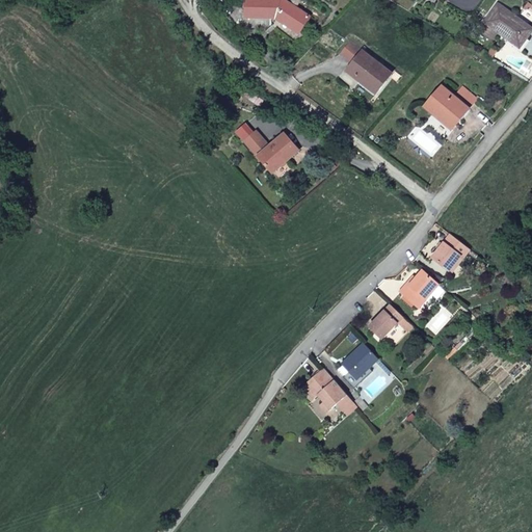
[(285,0),(246,0),(246,18),(278,18),(293,28),(295,24),(302,29),(310,17),(285,0)]
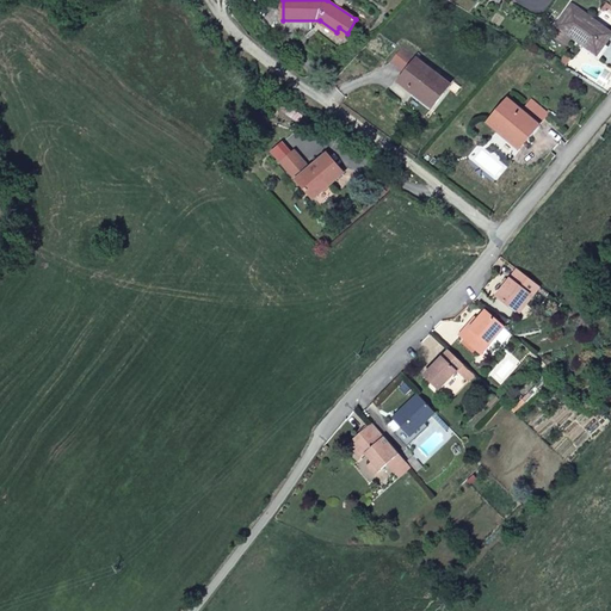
[(610,36),(610,32),(573,5),(557,25),(598,55),(610,36)]
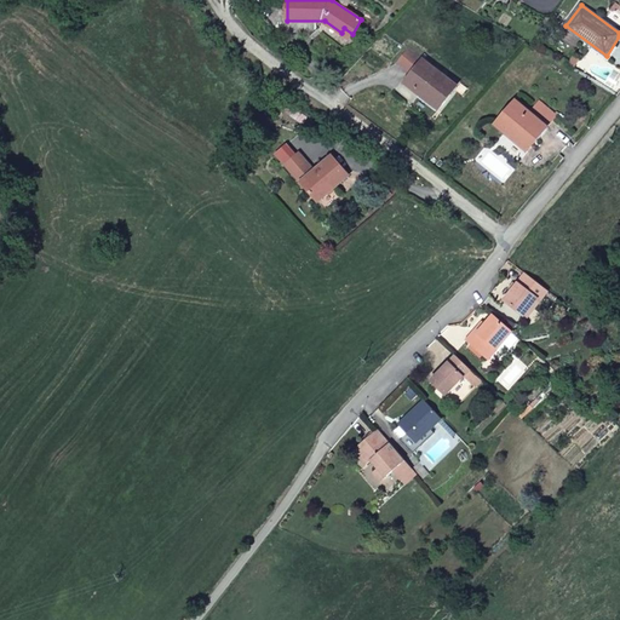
[(344,28),(342,33),(350,38),(352,34),(344,28)]
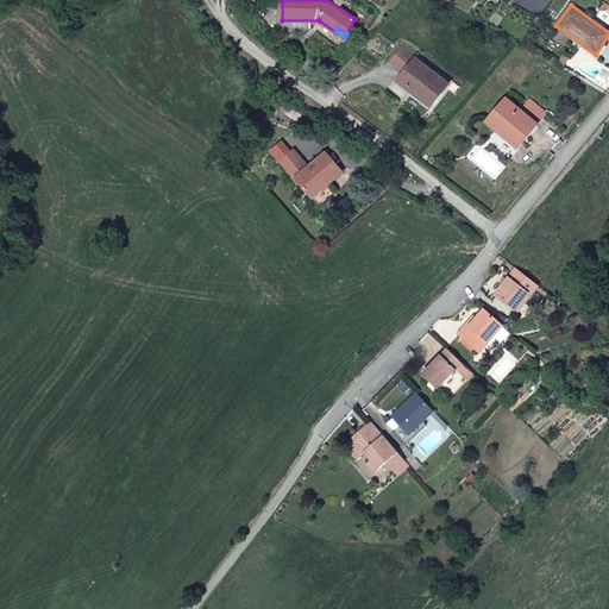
[(432,106),(449,86),(449,85),(402,48),(390,62),(405,73),(399,81),(408,89),(412,86),(416,89),(413,93),(432,106)]
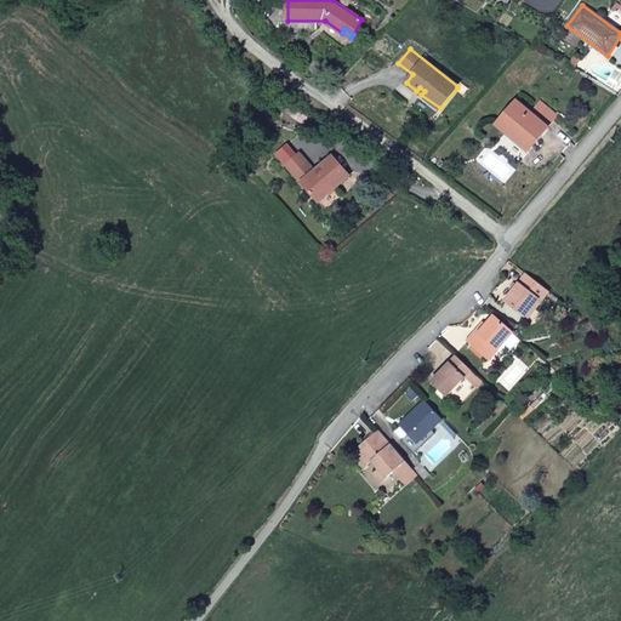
[(497,125),(507,134),(510,131),(530,149),(559,115),(542,101),(536,107),(531,102),(527,108),(517,101),(497,125)]
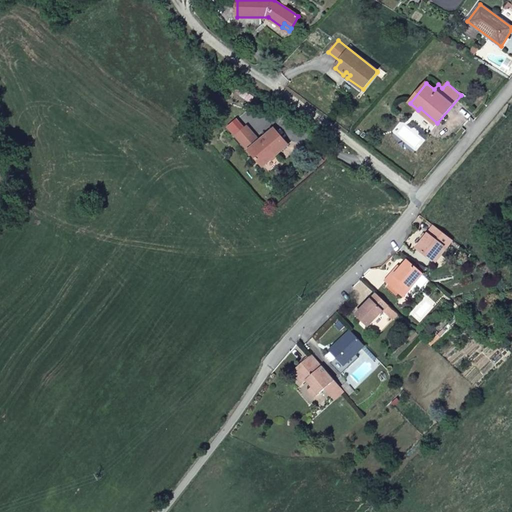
[(237,136),(263,167),(278,154),(288,145),(275,129),(260,142),(247,127),(237,136)]
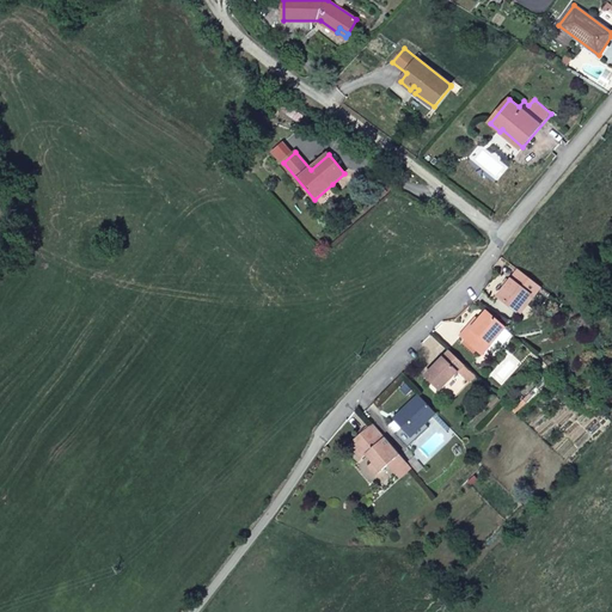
[(332,184),(314,200),(322,208),(340,193),(332,184)]
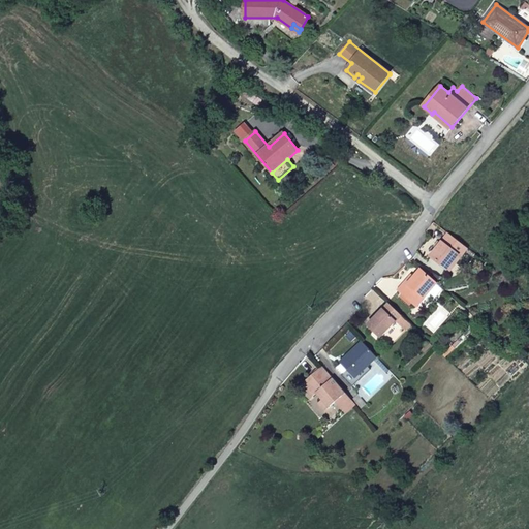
[(468,249),(448,234),(430,256),(447,269),(458,255),(461,257),(468,249)]
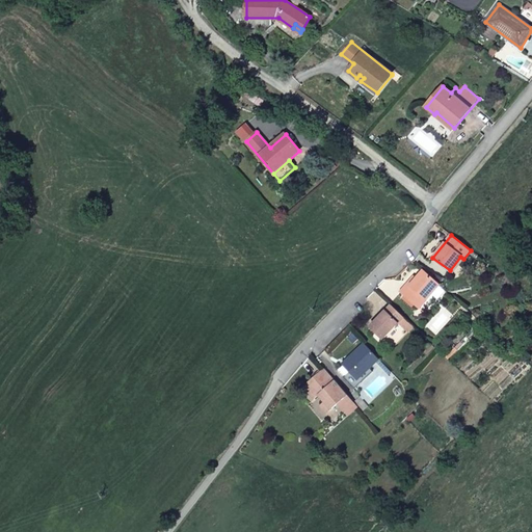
[(421,307),(440,285),(423,270),(417,277),(411,285),(408,282),(401,291),(421,307)]
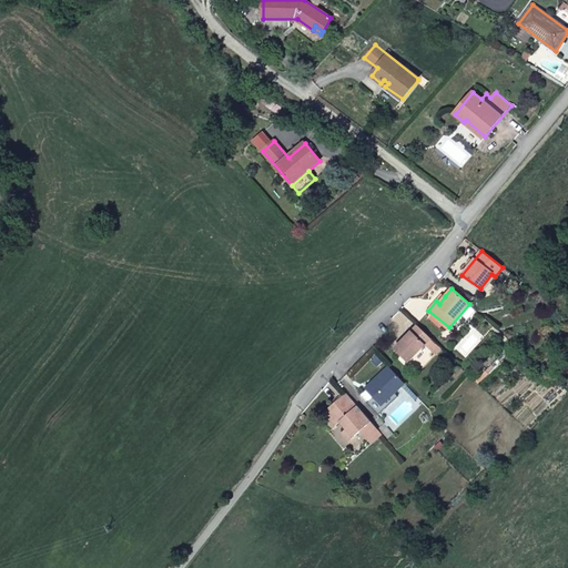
[(432,351),(437,355),(443,350),(417,325),(395,348),(415,368),(432,351)]
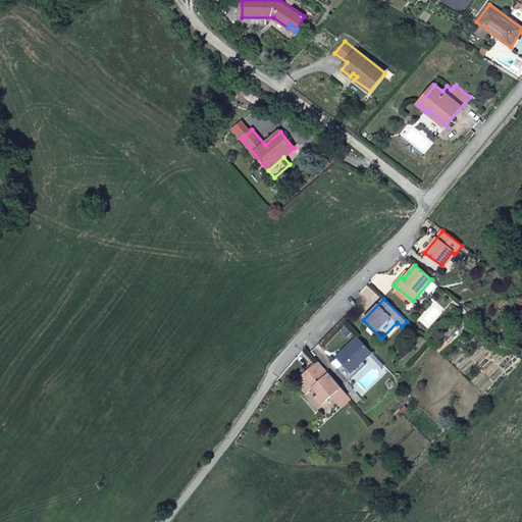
[(381,338),(385,343),(402,326),(397,322),(381,338)]
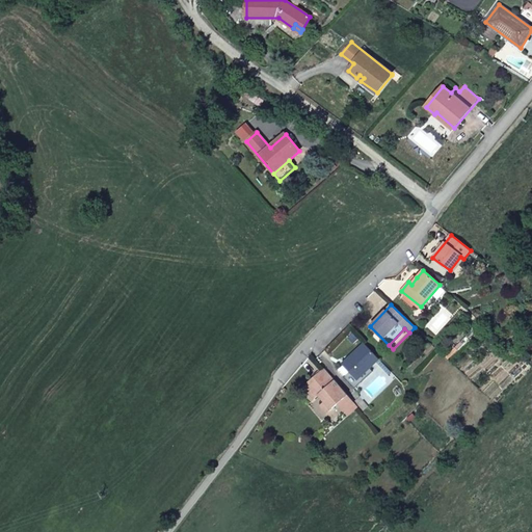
[(380,358),(365,343),(343,364),(350,372),(344,378),(355,389),(362,382),(358,379),(370,369),(380,358)]
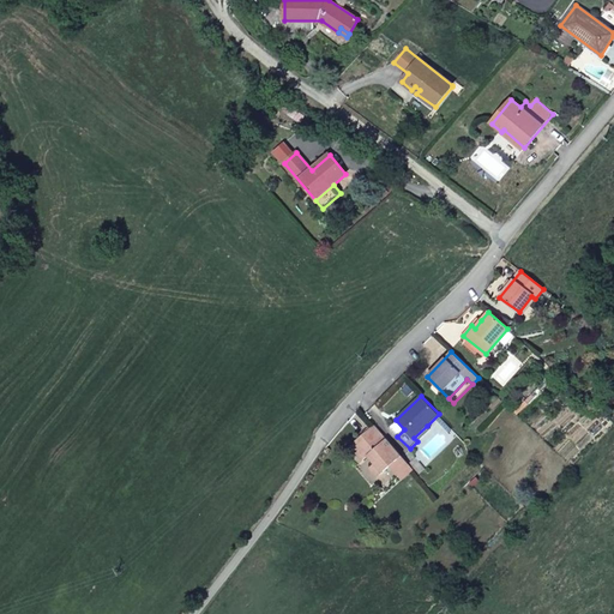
[(414,469),(375,425),(362,435),(366,440),(355,451),(363,461),(368,456),(375,464),(383,473),(390,467),(402,480),(414,469)]
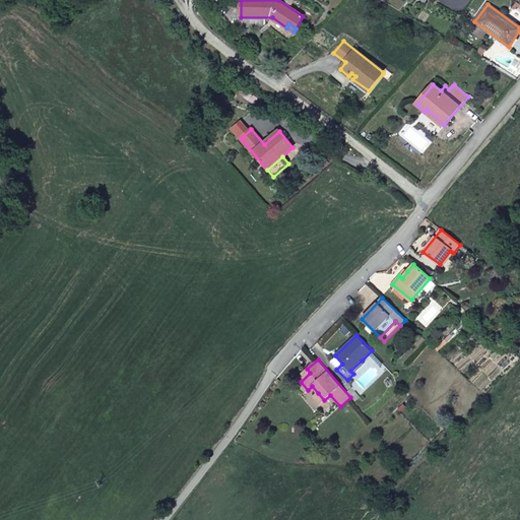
[(350,371),(353,374),(365,364),(362,361),(350,371)]
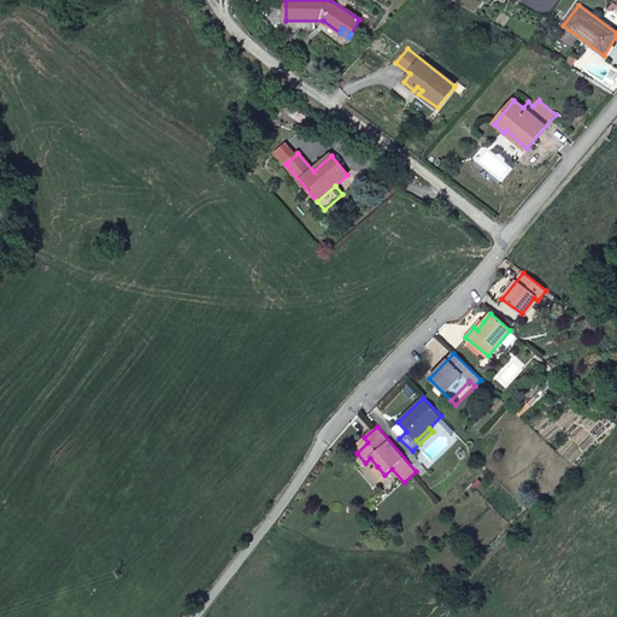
[(353,447),(357,453),(368,442),(364,438),(353,447)]
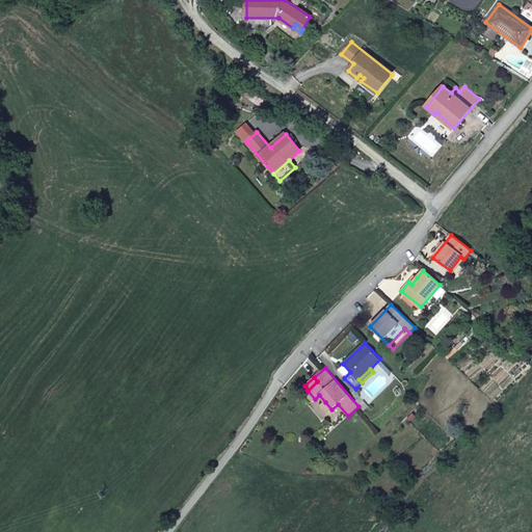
[(327,413),(331,409),(325,402),(321,405),(327,413)]
